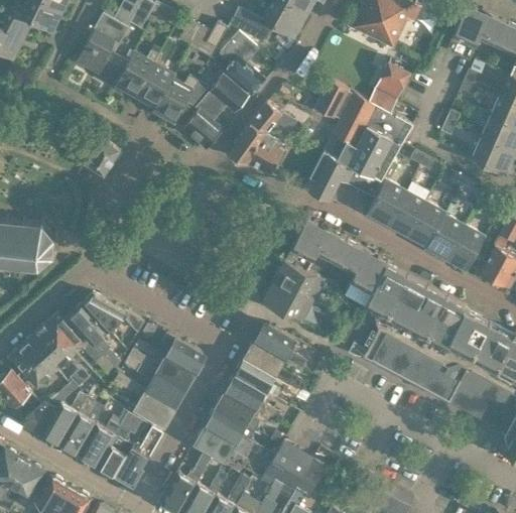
[(22,0),(26,2),(19,15),(19,16),(31,22),(50,32),(60,11),(37,0),(22,0)]
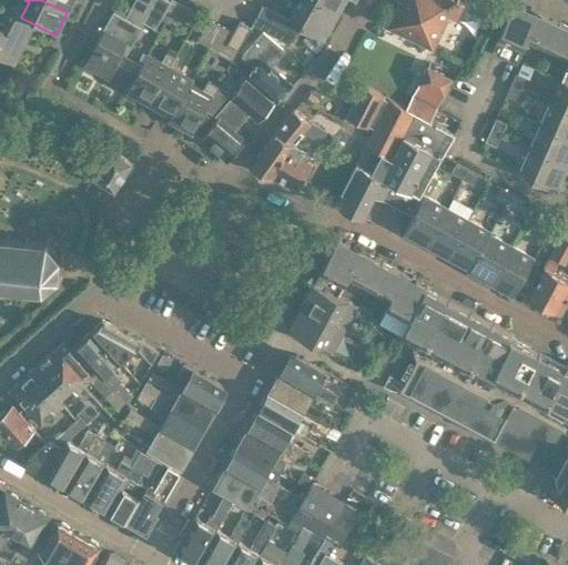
[(41,0),(67,12),(72,0),(41,0)]
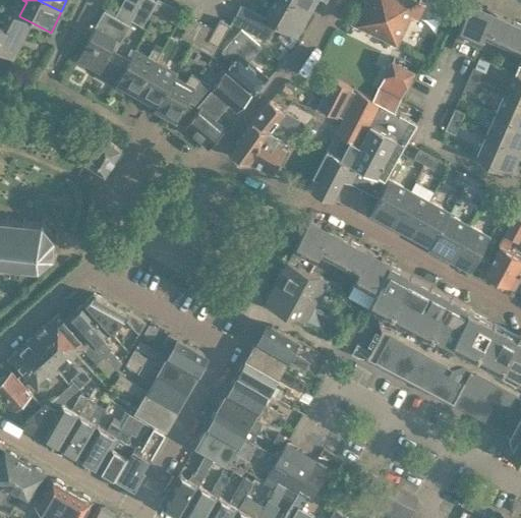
[(141,30),(147,19),(152,22),(162,4),(157,1),(156,4),(148,0),(129,0),(117,21),(104,14),(76,63),(117,87),(129,64),(127,63),(112,55),(130,23),(141,30)]
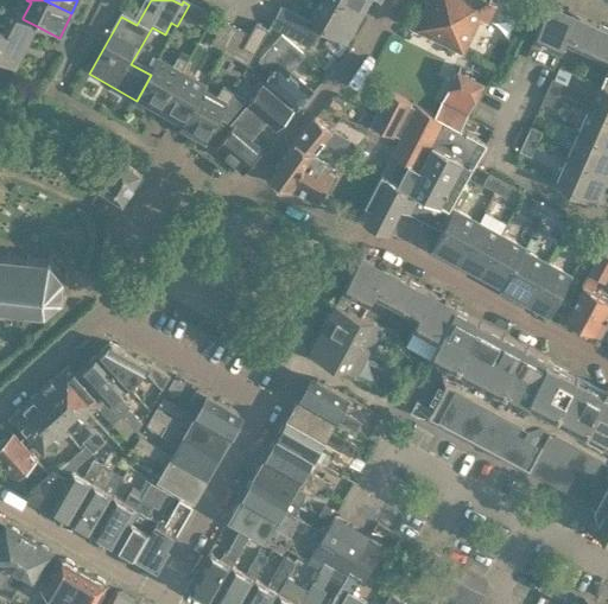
[(327,0),(321,0),(309,21),(344,43),(346,40),(359,18),(327,0)]
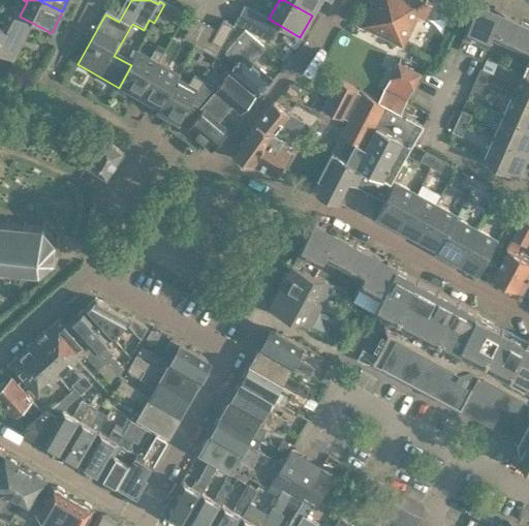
[(284,0),(312,16),(320,0),(284,0)]
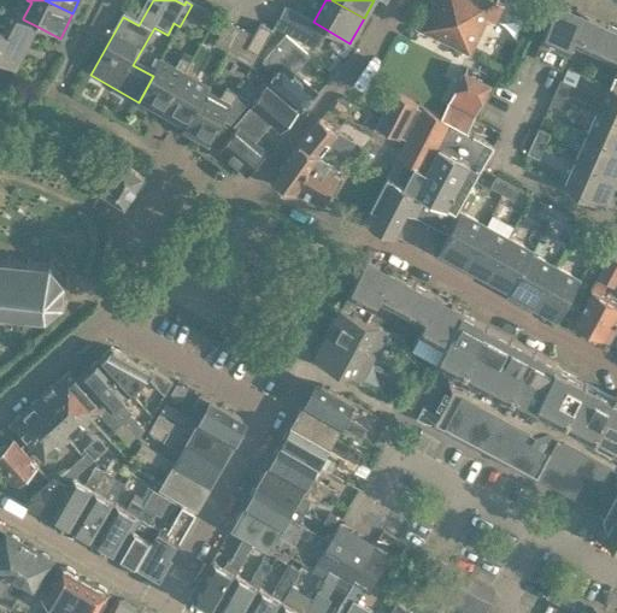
[(494,27),(504,7),(488,0),(440,0),(436,0),(421,34),(470,57),(487,23),(494,27)]
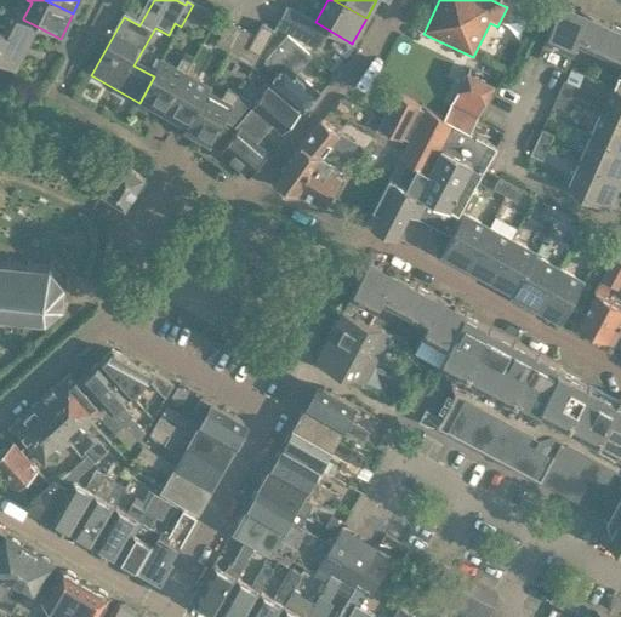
[(620,93),(620,33),(613,30),(581,16),(582,13),(574,10),(570,11),(568,10),(562,7),(539,58),(567,70),(579,45),(602,55),(620,63),(620,72),(613,91),(620,93)]
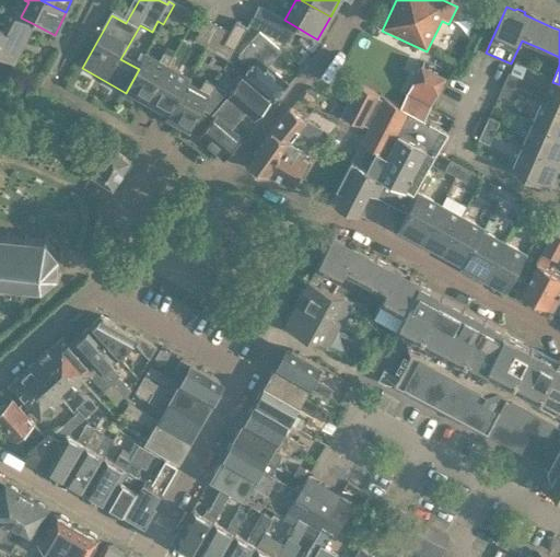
[(258,10),(249,25),(283,44),(292,30),(258,10)]
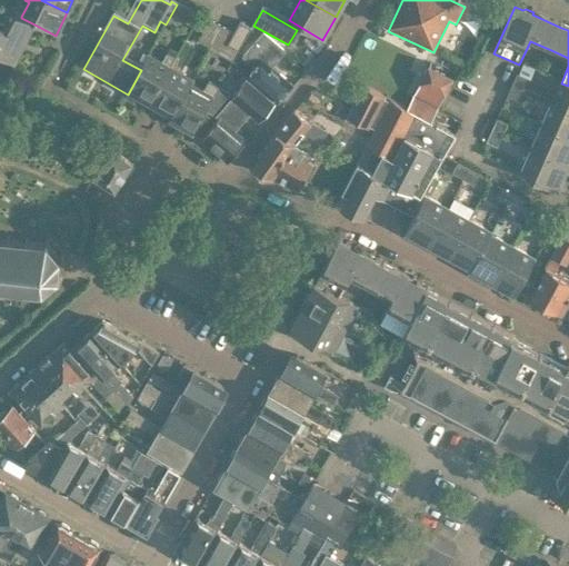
[(0,63),(12,70),(35,25),(21,18),(21,17),(11,12),(1,31),(0,30),(0,63)]
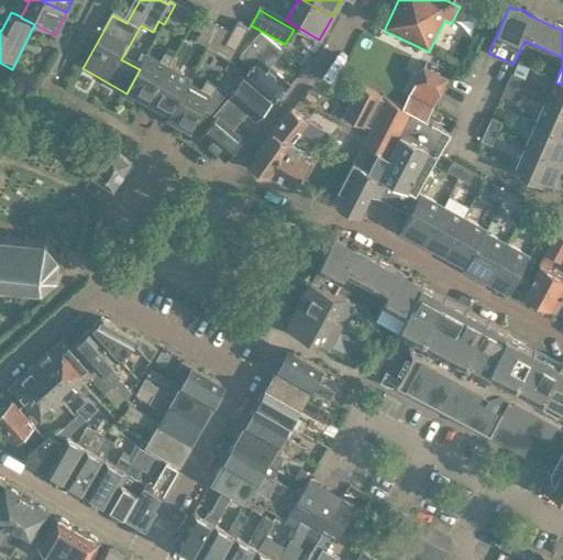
[(185,13),(179,23),(189,30),(195,19),(185,13)]
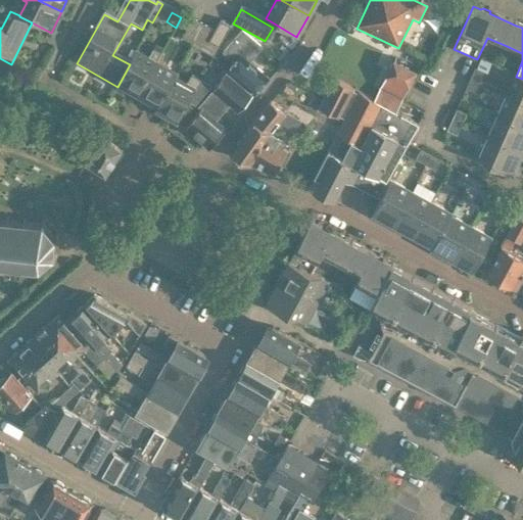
[(176,28),(186,33),(183,39),(194,45),(204,28),(192,20),(191,22),(181,17),(176,28)]
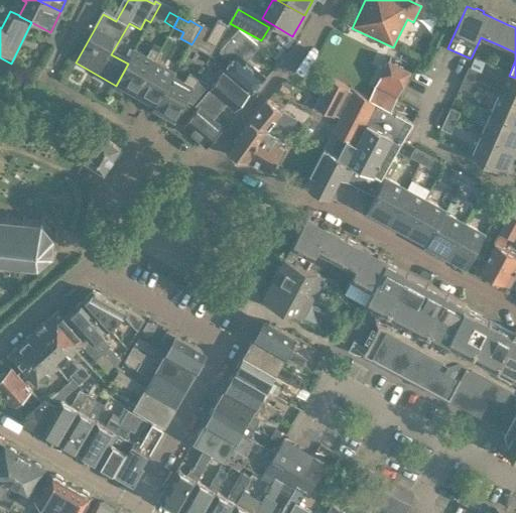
[(215,46),(227,26),(217,21),(211,32),(205,41),(215,46)]
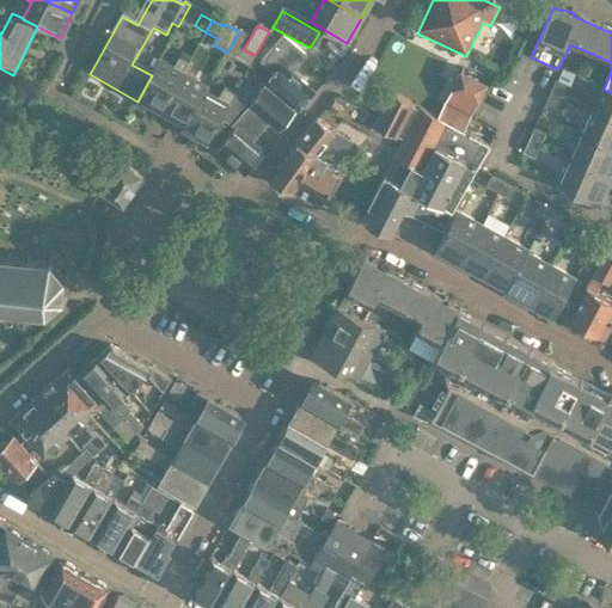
[(248,67),(255,55),(243,49),(250,38),(239,32),(227,53),(239,59),(238,62),(248,67)]
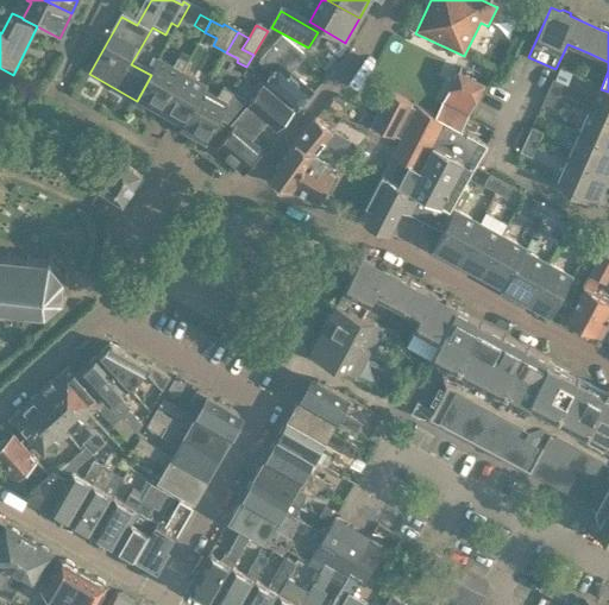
[(263,84),(296,111),(297,113),(313,94),(288,74),(302,57),(280,38),(258,63),(271,74),(263,84)]
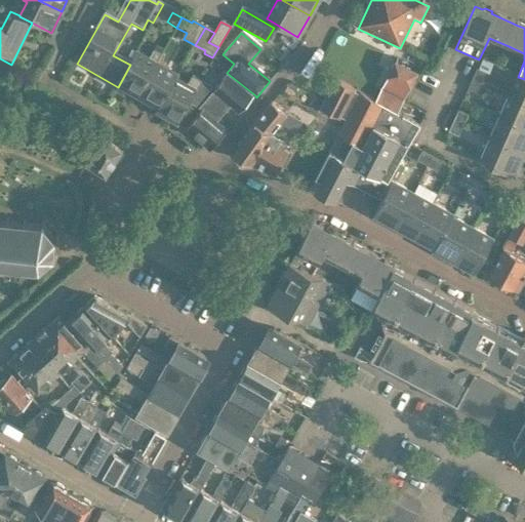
[(118,87),(136,97),(150,75),(156,65),(161,55),(153,51),(149,61),(134,53),(128,64),(130,65),(118,87)]
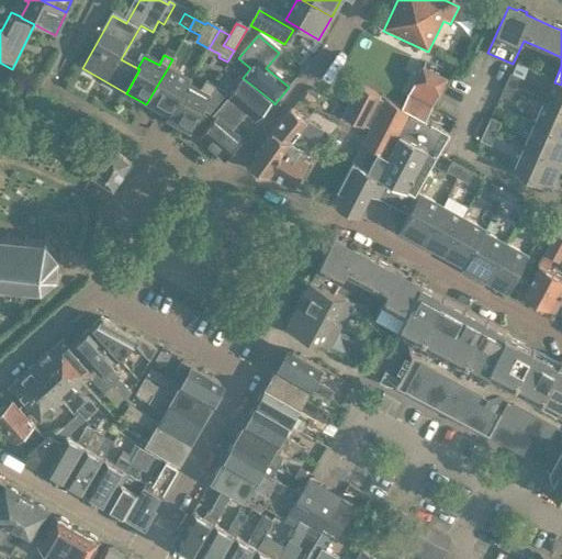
[(408,100),(403,111),(425,124),(431,111),(448,79),(425,67),(408,100)]
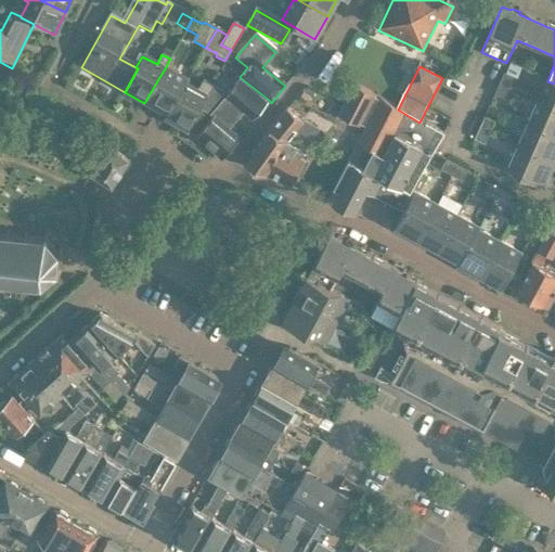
[(144,103),(165,115),(167,116),(184,85),(185,85),(188,81),(165,68),(158,79),(144,103)]
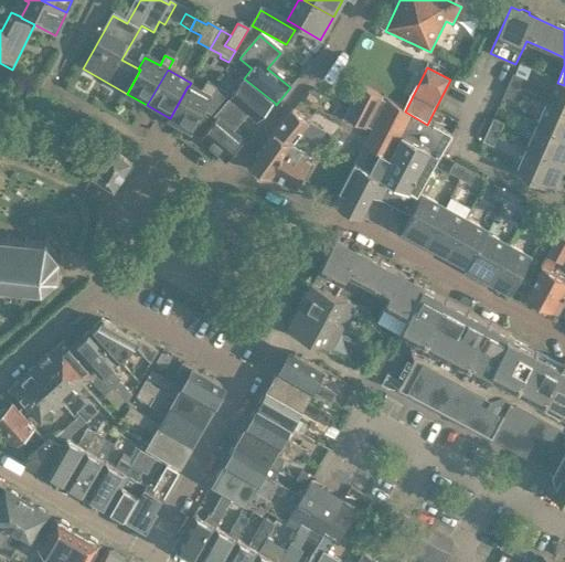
[(508,89),(516,94),(522,81),(513,76),(508,89)]
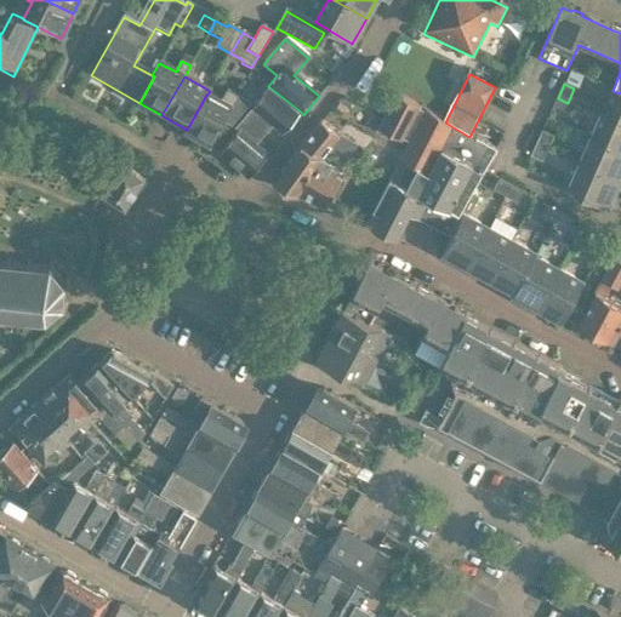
[(283,136),(298,116),(267,90),(250,109),(251,110),(235,130),(238,131),(218,154),(249,178),(268,155),(257,147),(274,127),(283,136)]
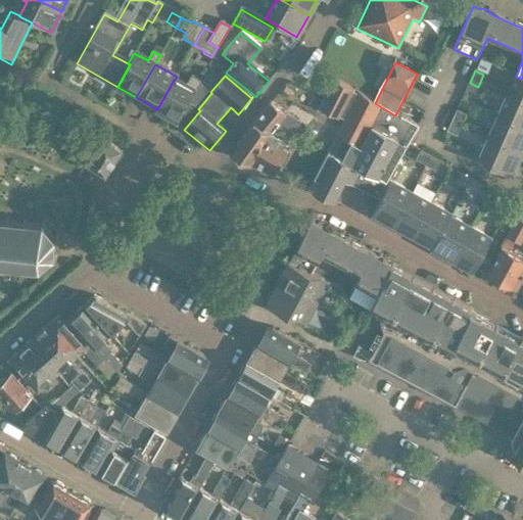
[(522,105),(522,79),(516,77),(507,99),(522,105)]
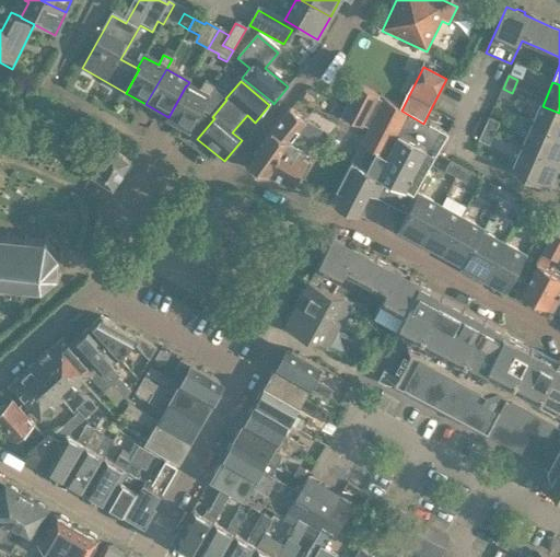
[(164,120),(188,134),(214,88),(205,83),(199,93),(187,85),(186,85),(168,117),(166,116),(164,120)]
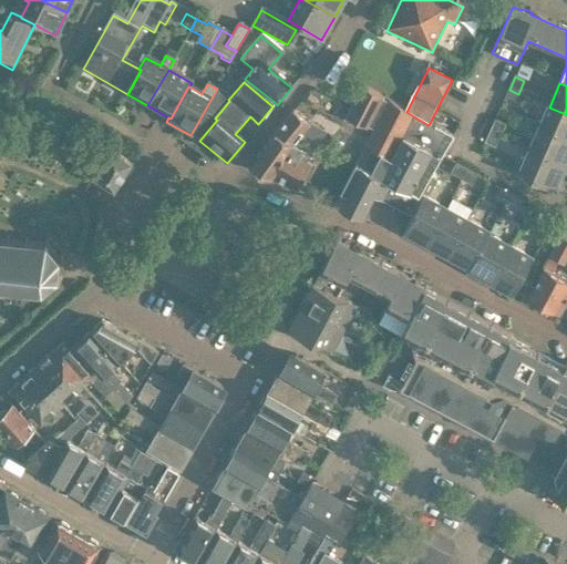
[(362,89),(350,112),(346,120),(368,132),(369,130),(371,131),(385,103),(383,102),(384,101),(362,89)]
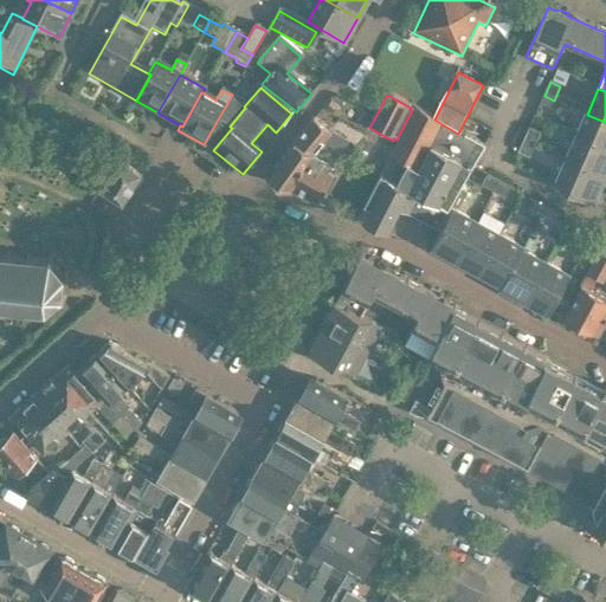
[(554,101),(545,96),(540,105),(550,110),(554,101)]
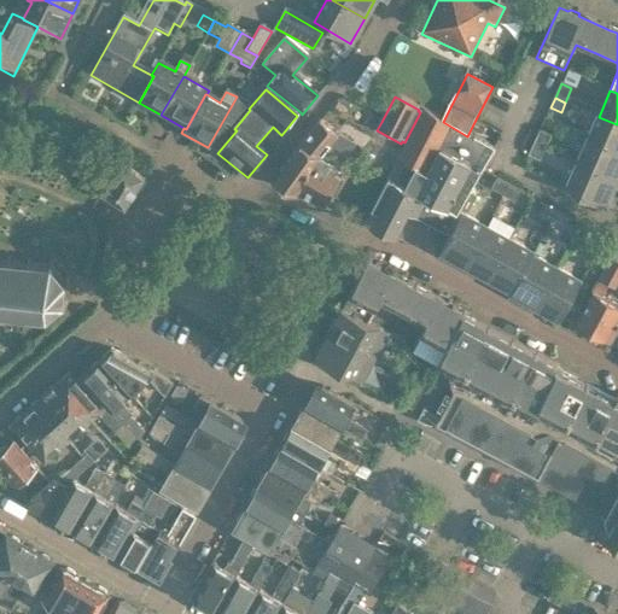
[(445,234),(493,151),(424,112),(398,162),(419,174),(409,192),(410,193),(404,205),(408,208),(407,211),(408,211),(407,215),(445,234)]
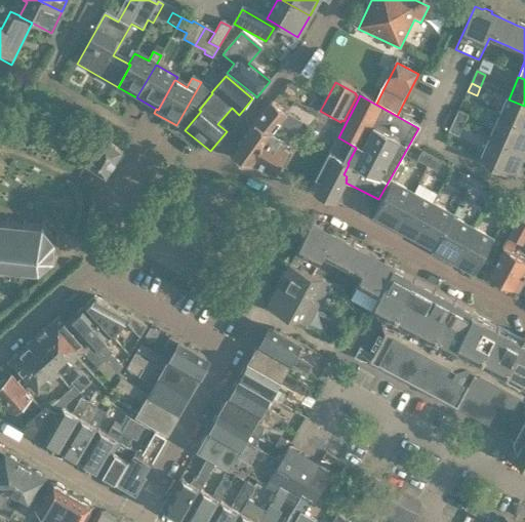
[(499,119),(524,129),(524,106),(509,99),(499,119)]
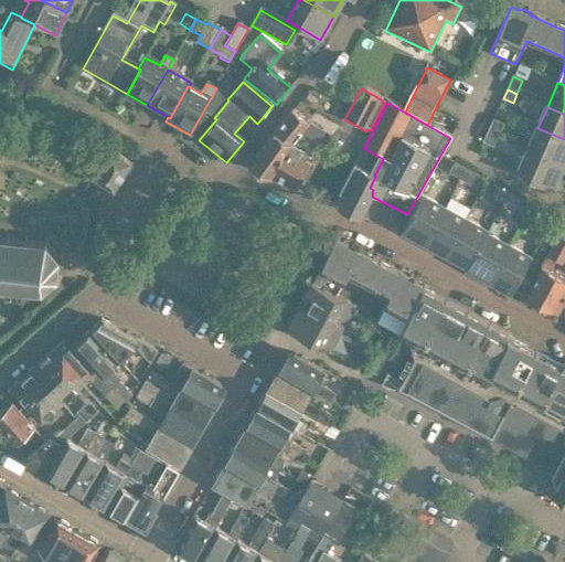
[(248,167),(248,168),(270,179),(270,178),(296,191),(297,190),(313,165),(307,159),(299,155),(304,149),(292,144),(308,125),(292,112),(274,135),(275,135),(248,167)]
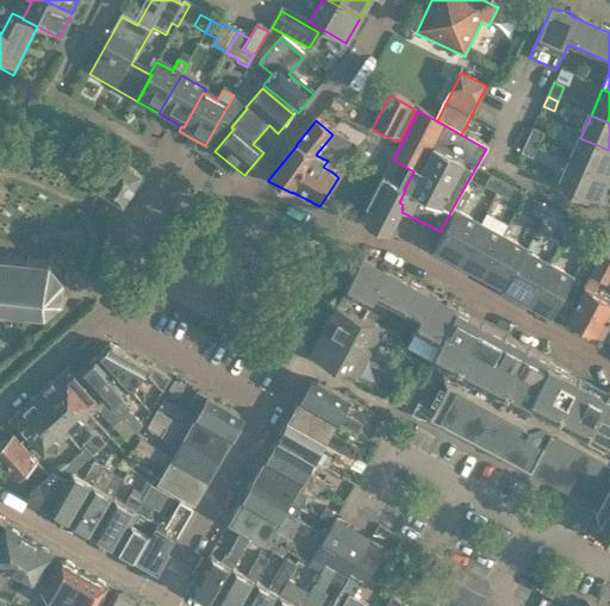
[(531,131),(527,144),(537,149),(543,136),(531,131)]
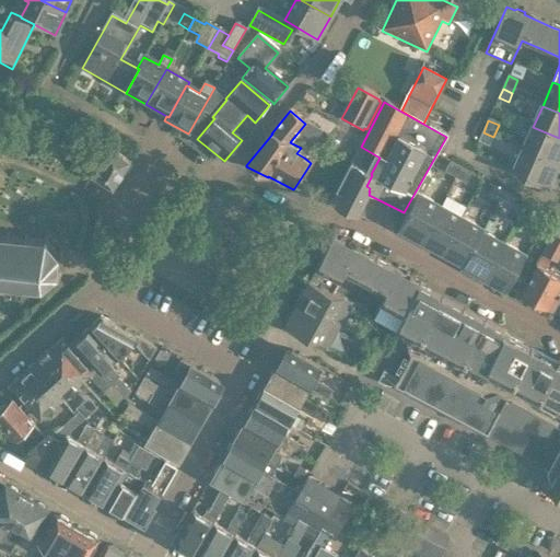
[(523,150),(559,165),(559,163),(559,138),(533,127),(523,150)]
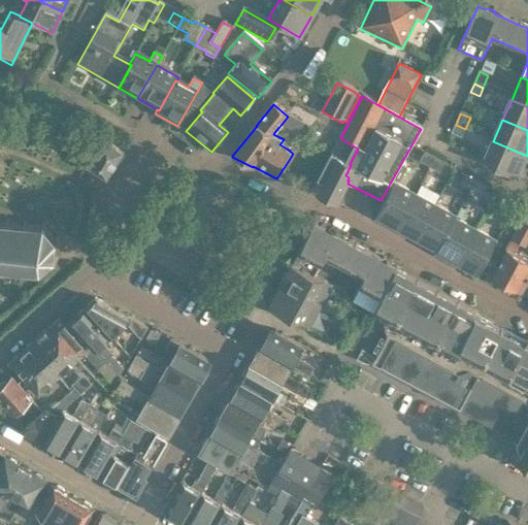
[(452,134),(461,139),(465,129),(456,125),(452,134)]
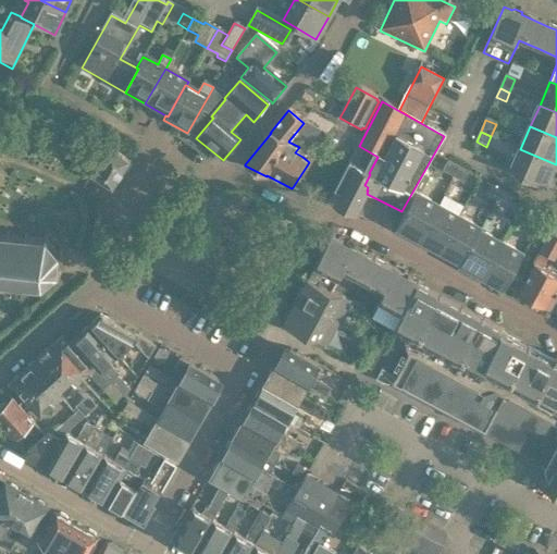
[(357,145),(327,202),(343,211),(345,208),(356,214),(367,194),(368,191),(367,191),(368,187),(364,185),(370,174),(369,173),(378,157),(359,146),(357,145)]
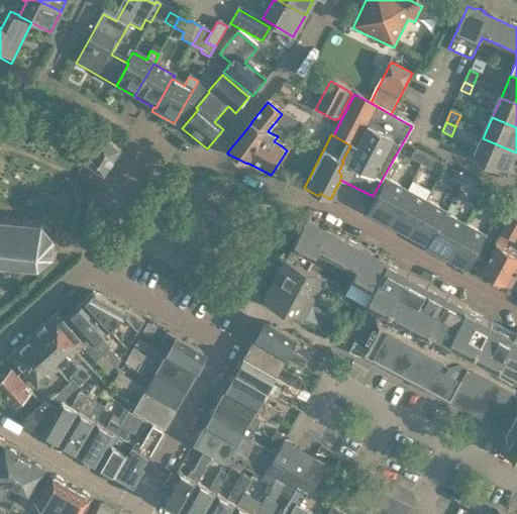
[(105,175),(111,167),(115,170),(126,152),(122,149),(102,136),(86,163),(105,175)]
